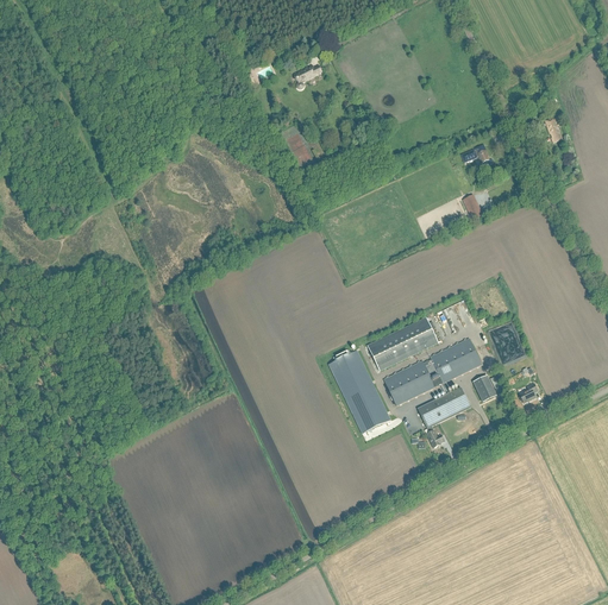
[(320,70),(318,64),(312,67),(311,63),(293,73),(298,81),(296,82),(295,83),(295,86),(296,87),(298,87),(300,87),(301,87),(302,86),(302,83),(302,82),(301,81),(315,74),(315,73),(320,70)]
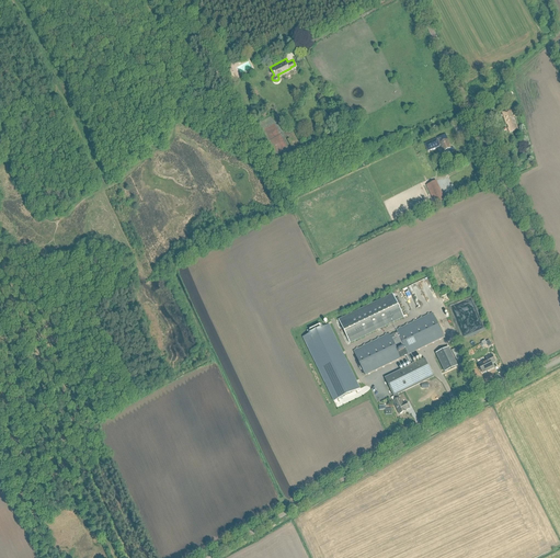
[(228,79),(233,76),(235,76),(230,66),(224,69),(228,79)]
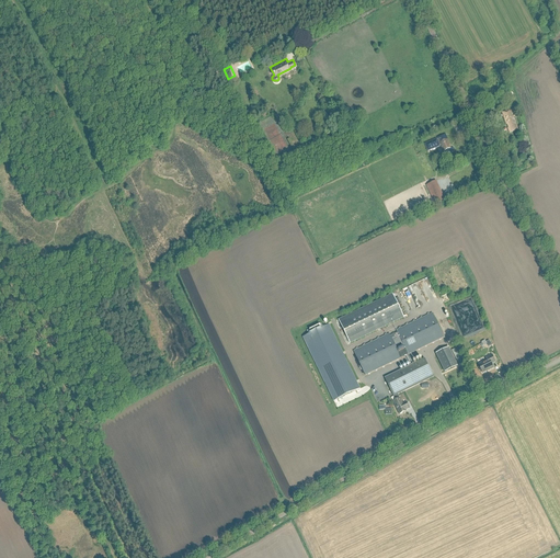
[(505,122),(506,122),(510,131),(517,127),(512,111),(513,111),(512,105),(501,110),(505,122)]
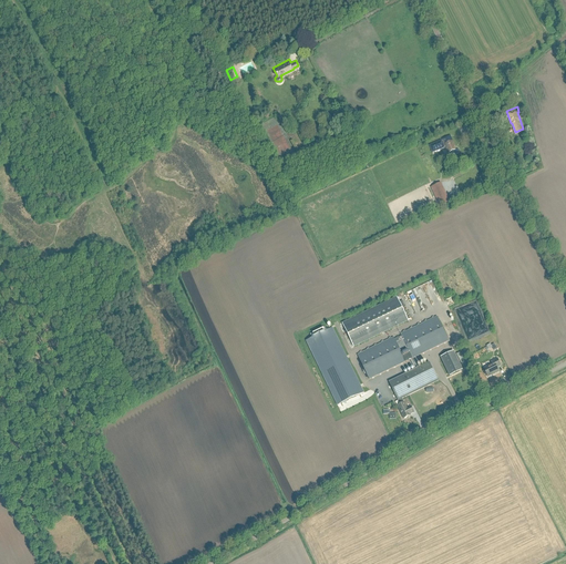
[(281,120),(270,123),(277,151),(296,146),(291,129),(284,130),(281,120)]
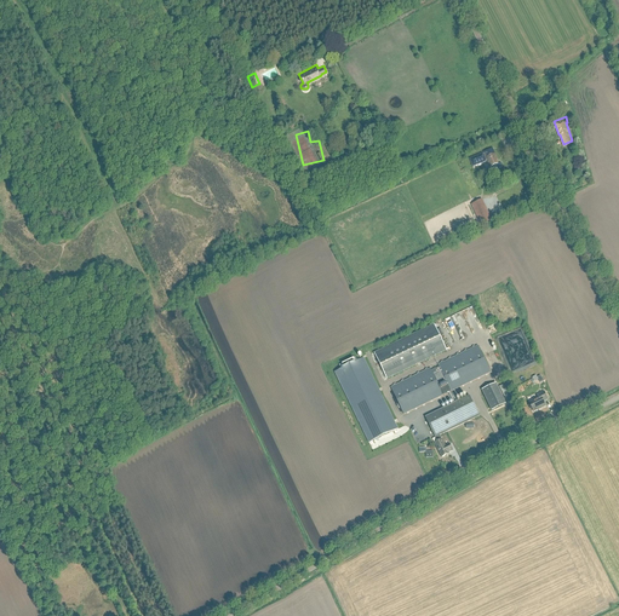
[(482,149),(483,151),(481,151),(481,150),(468,156),(471,165),(485,159),(485,157),(486,157),(488,163),(489,163),(492,168),(502,163),(499,160),(497,160),(491,145),(482,149)]
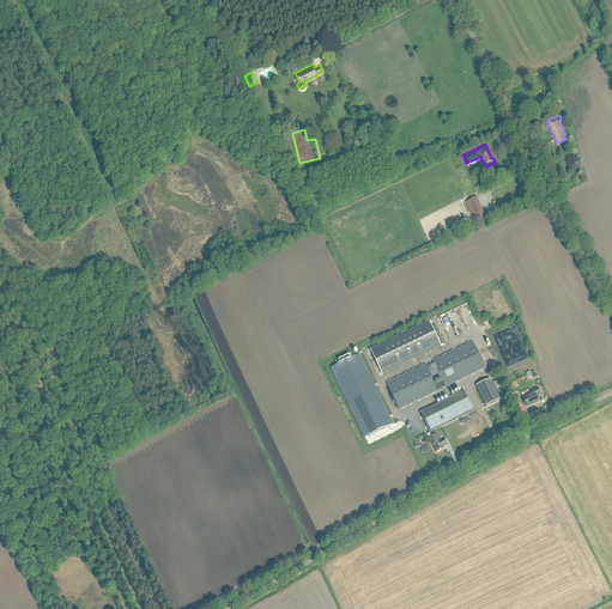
[(485,217),(476,194),(465,199),(474,221),(485,217)]
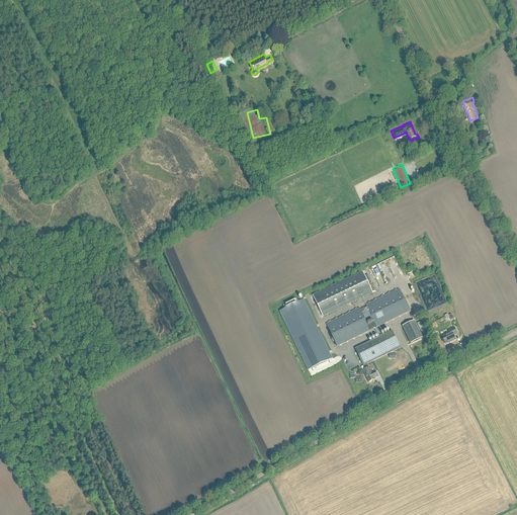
[(385,187),(396,185),(395,182),(392,183),(391,179),(384,181),(385,187)]
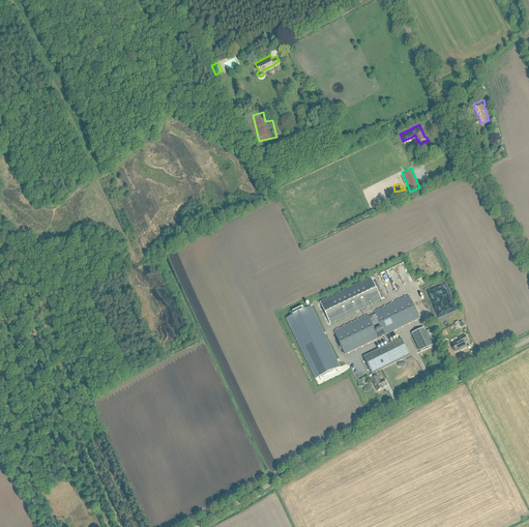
[(409,268),(405,257),(399,260),(403,269),(402,270),(406,283),(413,280),(409,268)]
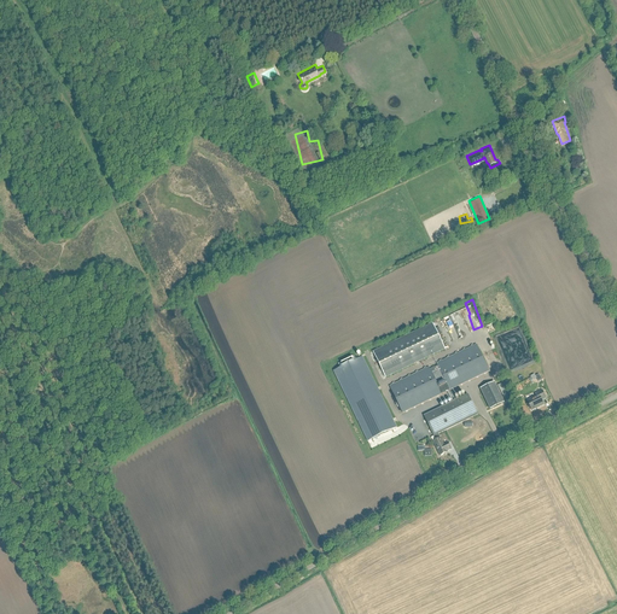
[(460,311),(461,315),(465,314),(460,305),(452,310),(454,314),(460,311)]
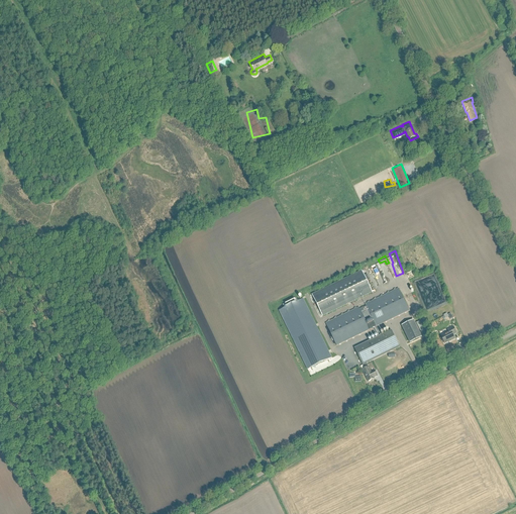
[(386,279),(376,260),(371,263),(379,278),(380,277),(381,281),(386,279)]
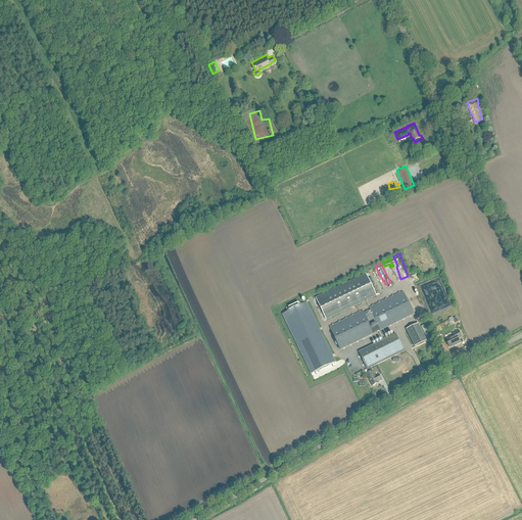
[(376,293),(365,271),(315,295),(325,318),(376,293)]
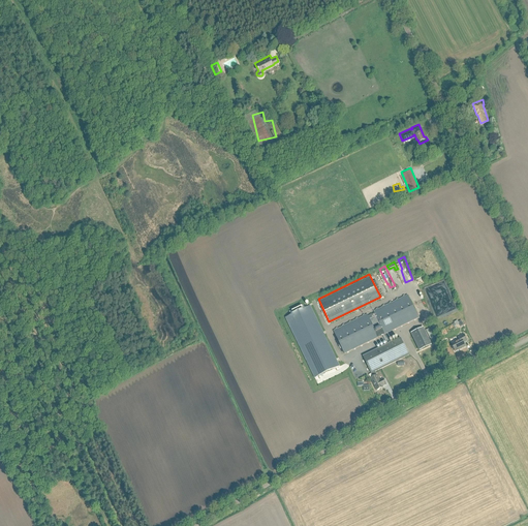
[(333,329),(343,351),(417,315),(406,292),(372,309),(373,311),(368,314),(366,312),(333,329)]
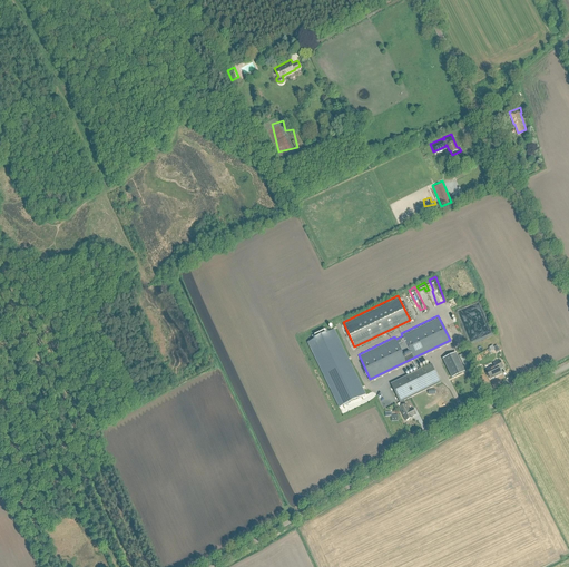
[(364,392),(333,328),(330,329),(327,330),(325,332),(315,336),(313,338),(307,340),(339,406),(364,392)]
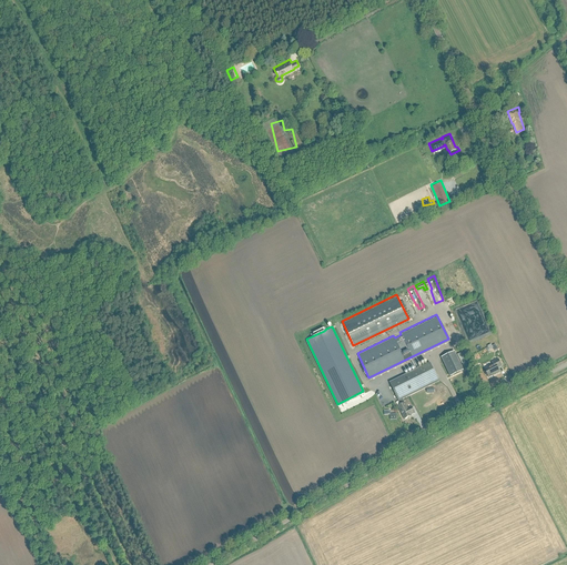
[(463,367),(454,349),(441,355),(449,374),(463,367)]
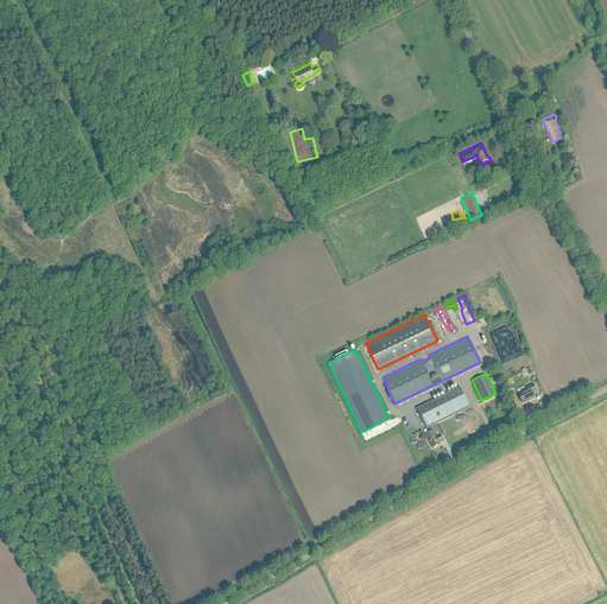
[(488,376),(497,393),(500,390),(493,374),(488,376)]
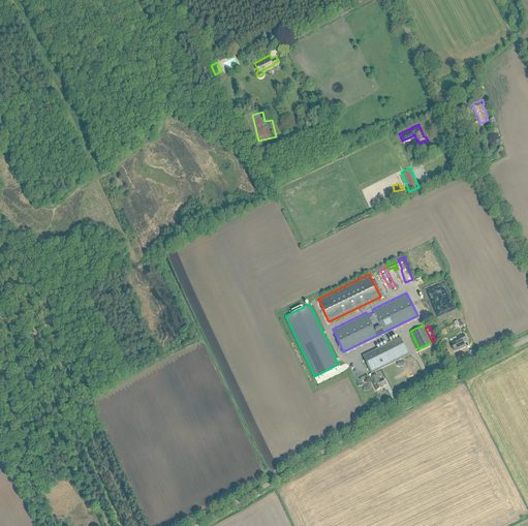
[(449,341),(454,349),(464,344),(462,340),(466,338),(463,332),(456,335),(458,337),(449,341)]
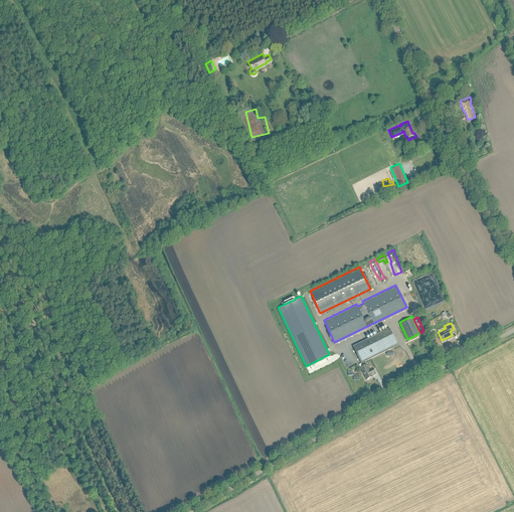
[(377,332),(352,344),(356,352),(360,361),(364,359),(396,343),(388,327),(377,332)]
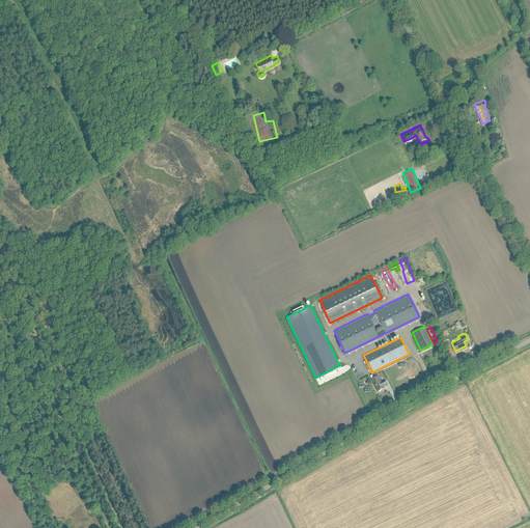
[(375,370),(371,372),(373,377),(371,378),(377,390),(384,386),(383,386),(387,384),(384,378),(380,380),(378,374),(377,374),(375,370)]
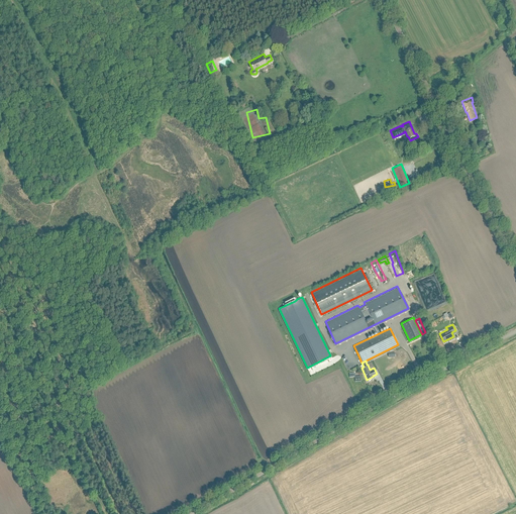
[(259,489),(262,495),(271,490),(267,484),(259,489)]
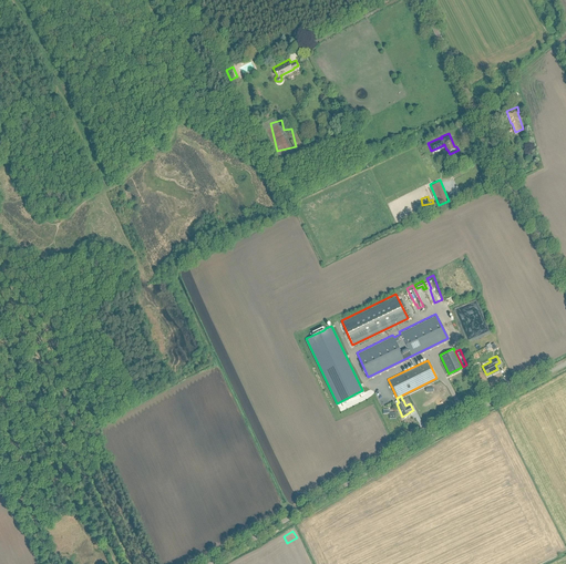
[(259,547),(261,554),(286,543),(283,537),(259,547)]
